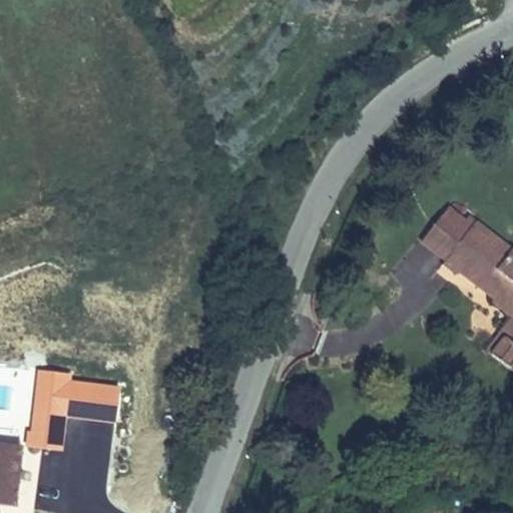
[(455,257),(490,283),(494,277),(507,286),(512,277),(512,246),(466,211),(461,218),(436,199),(416,226),(442,246),(437,253),(450,263),(455,257)]
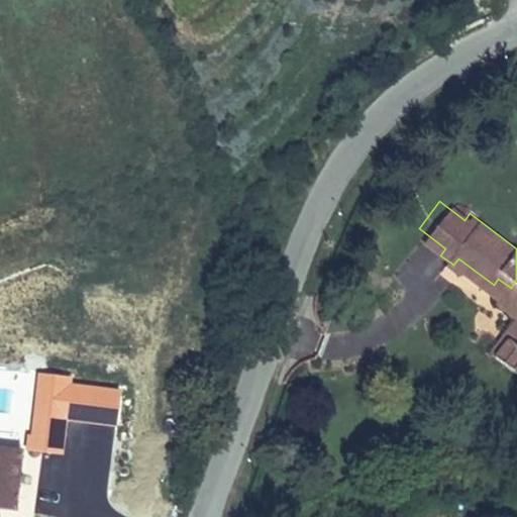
[(516,311),(516,292),(511,288),(498,279),(494,285),(489,292),(516,313),(516,311)]
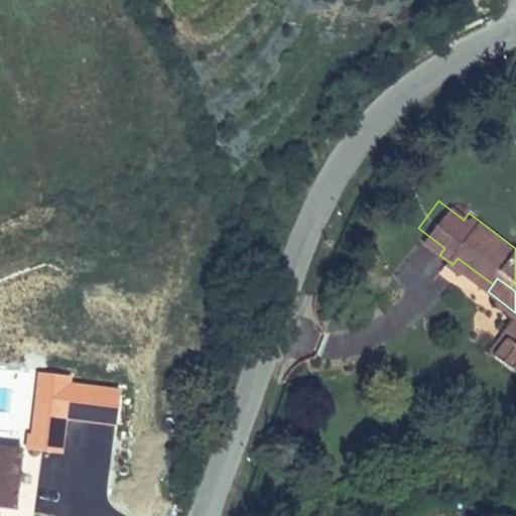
[(515,310),(515,312),(486,351),(503,363),(515,345),(515,310)]
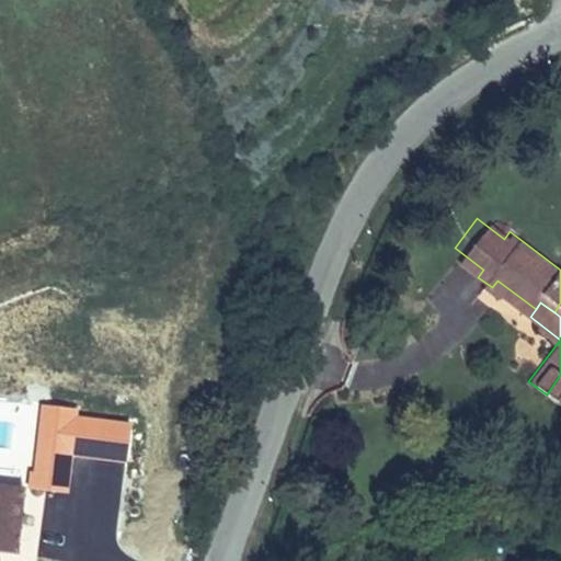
[(30,467),(29,481),(69,488),(75,454),(44,448),(42,461),(34,460),(33,467),(30,467)]
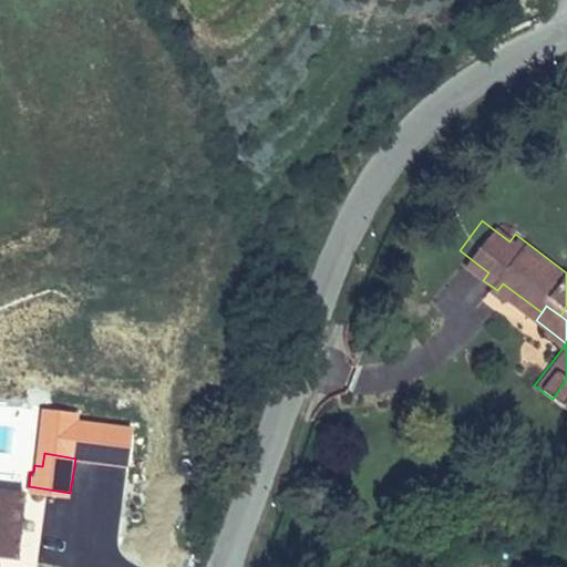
[(27,491),(0,487),(0,556),(17,558),(27,491)]
